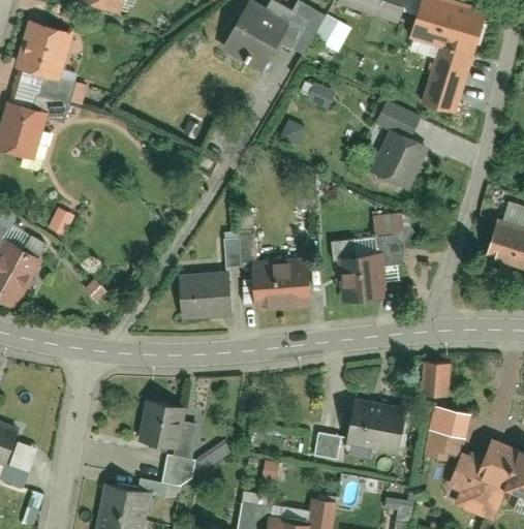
[(74,0),(73,3),(119,16),(122,0),(74,0)]
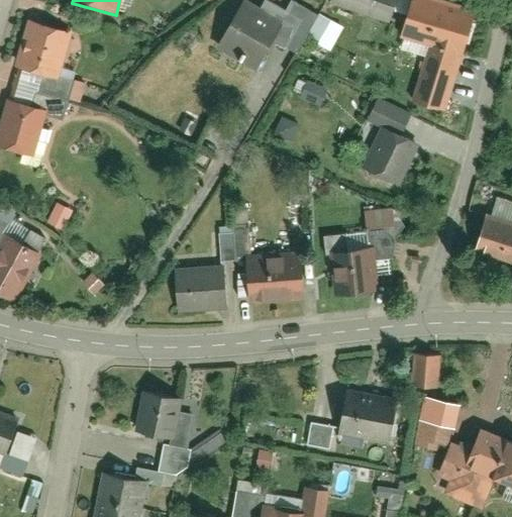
[(264,0),(262,0),(257,10),(283,25),(275,40),(297,54),(318,15),(290,0),(289,0),(284,11),(264,0)]
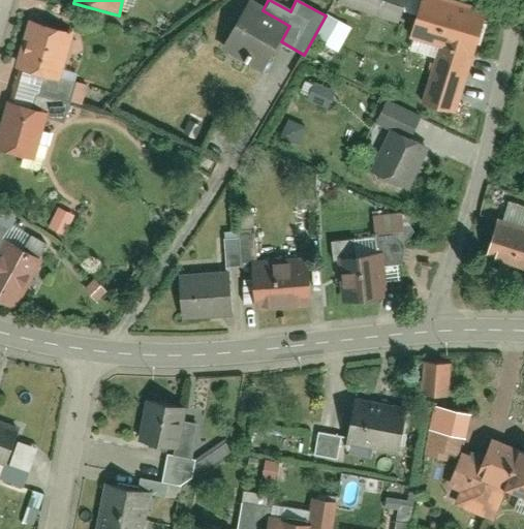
[(397,24),(405,0),(337,0),(337,2),(397,24)]
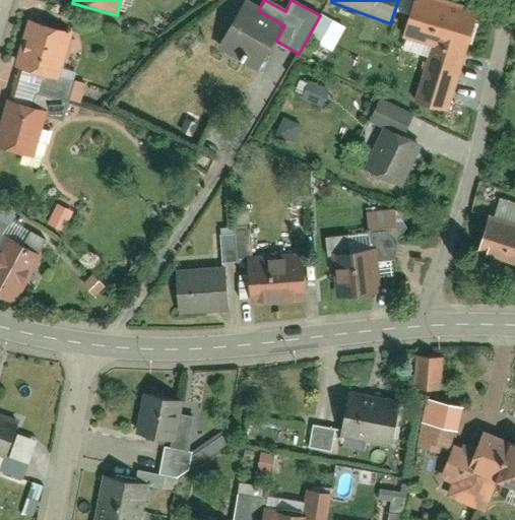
[(429,47),(464,54),(474,5),(450,0),(409,0),(401,41),(429,47)]
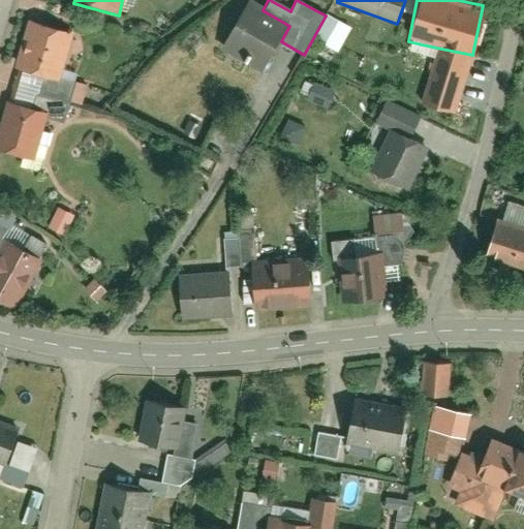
[(221,50),(264,73),(281,41),(289,26),(263,10),(247,2),(221,50)]
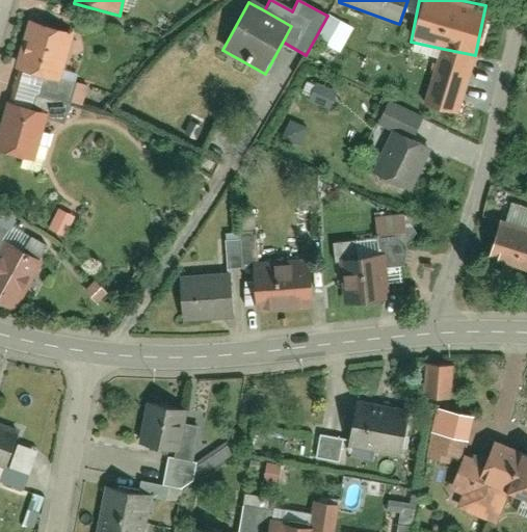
[(22,72),(58,82),(61,72),(73,34),(26,21),(12,70),(22,72)]
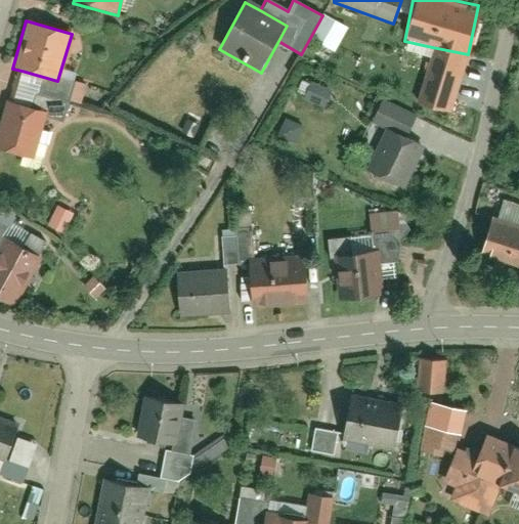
[(456,113),(468,54),(432,47),(421,105),(456,113)]
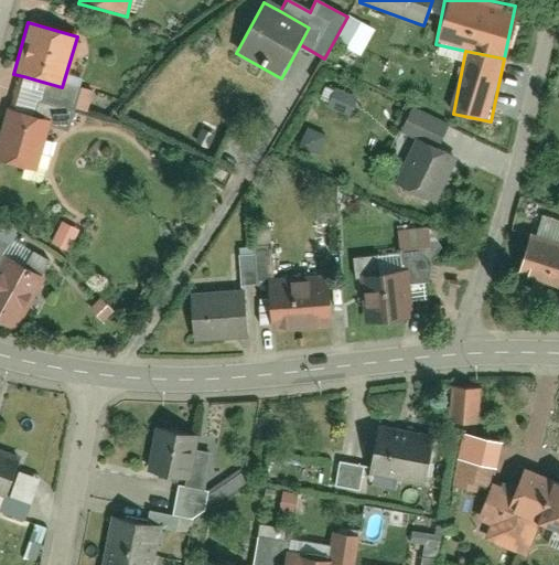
[(19,94),(74,109),(83,81),(65,76),(62,87),(23,76),(19,94)]
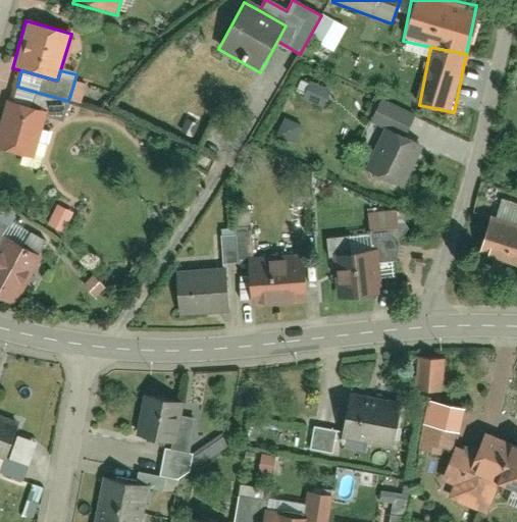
[(305,100),(321,106),(328,89),(312,83),(305,100)]
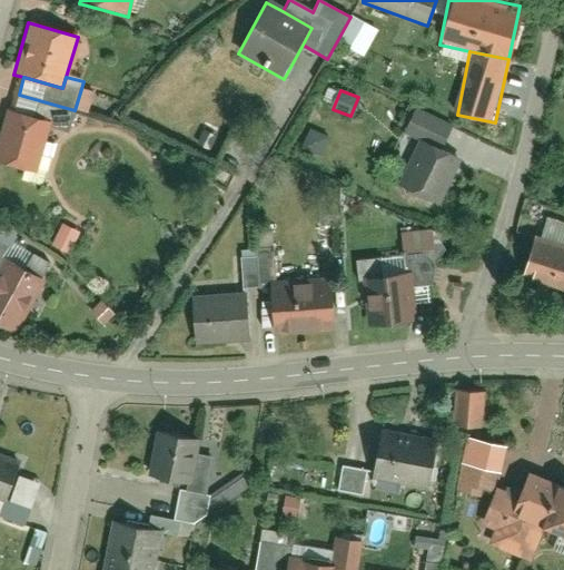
[(19,95),(13,114),(49,124),(70,129),(75,110),(19,95)]
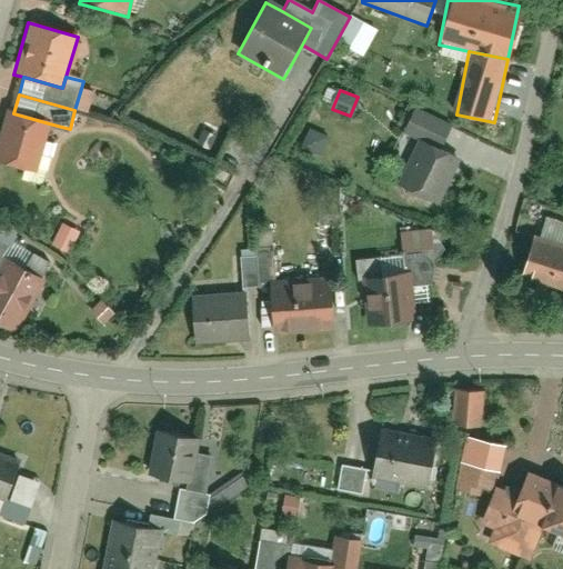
[(419,138),(440,149),(452,126),(415,106),(403,130),(419,138)]
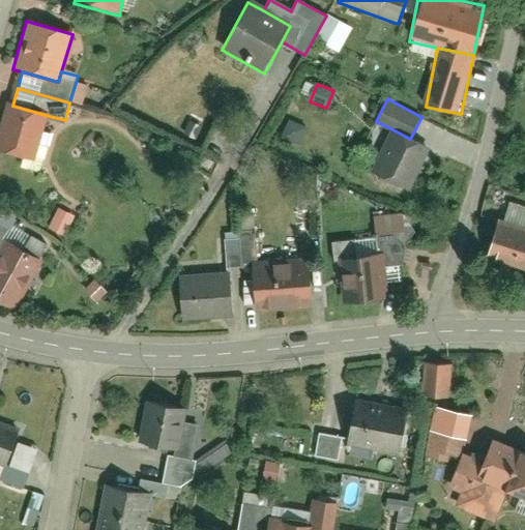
[(0,154),(32,164),(46,115),(12,106),(6,104),(0,125),(0,154)]
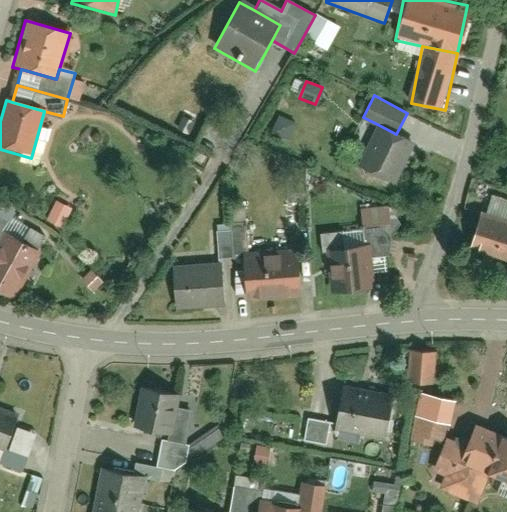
[(355,167),(390,186),(413,143),(396,134),(377,124),(355,167)]
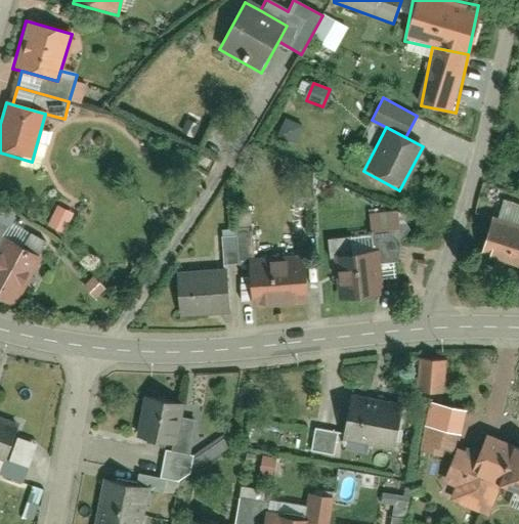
[(50,228),(67,234),(75,215),(58,208),(50,228)]
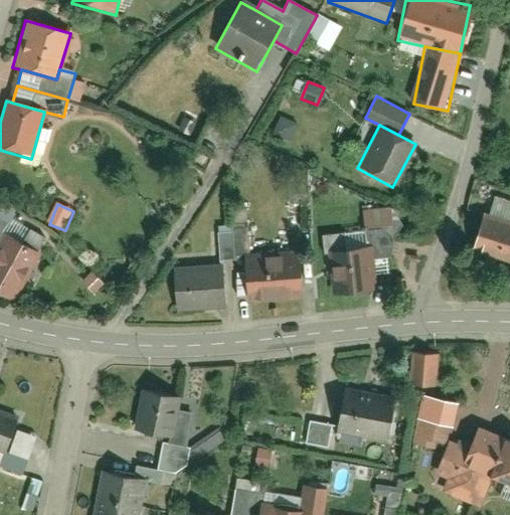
[(365,227),(395,226),(394,210),(364,211),(365,227)]
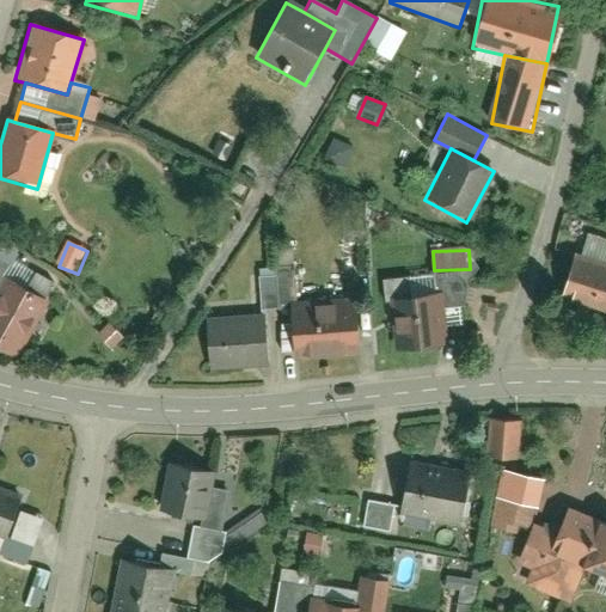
[(564,316),(605,326),(605,268),(580,261),(564,316)]
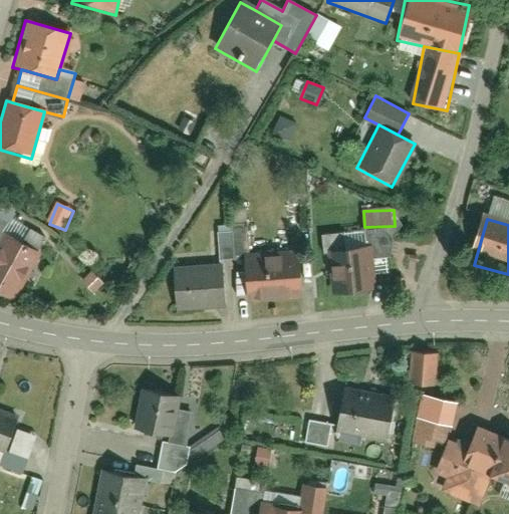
[(246,258),(252,258),(251,225),(234,225),(234,232),(235,259),(246,258)]
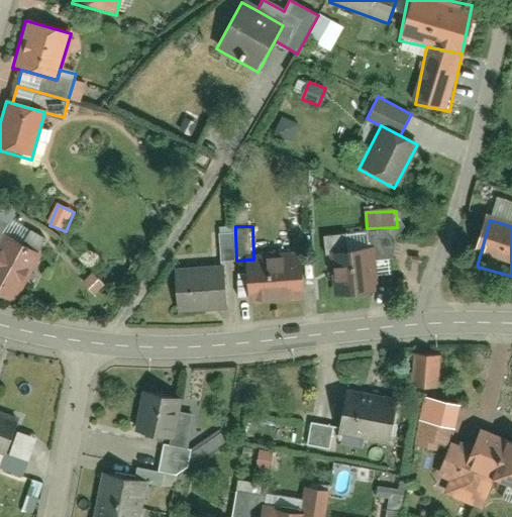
[(220,261),(236,261),(235,233),(219,234),(220,261)]
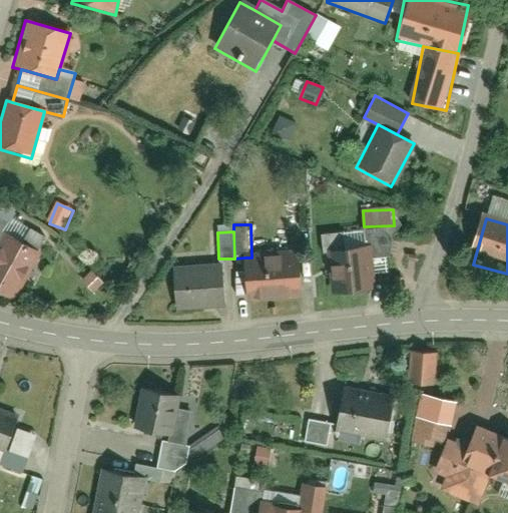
[(0,292),(15,301),(41,252),(6,233),(0,244),(0,292)]
